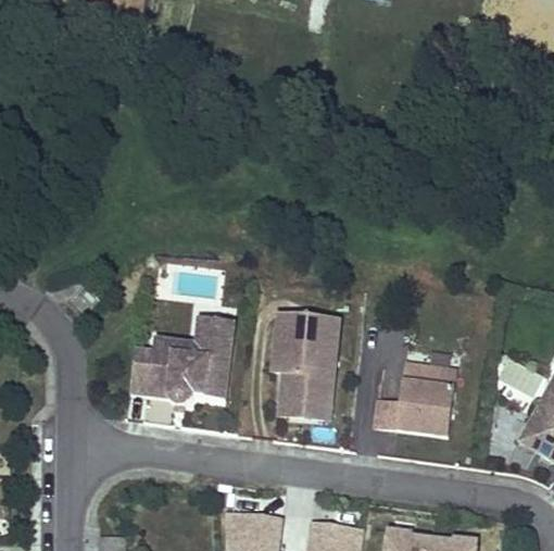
[(312,334),(314,321),(278,316),(276,329),(312,334)]
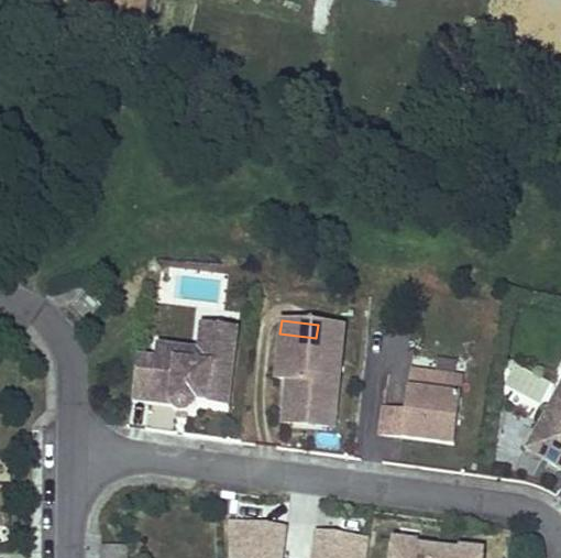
[(208,363),(212,332),(234,336),(235,327),(199,323),(196,347),(155,342),(154,356),(154,364),(172,367),(173,358),(208,363)]
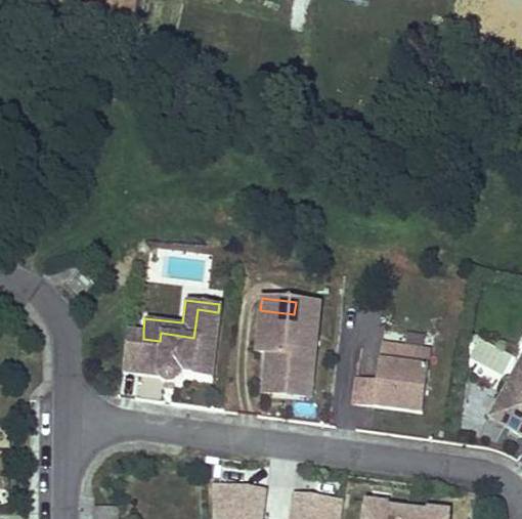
[(309,384),(318,304),(296,302),(294,314),(260,310),(257,337),(267,338),(266,350),(263,379),(309,384)]
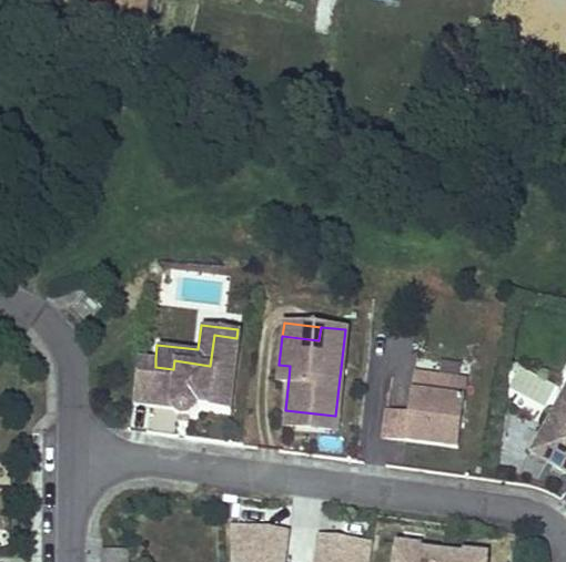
[(229,407),(236,338),(214,335),(210,366),(174,360),(173,369),(155,367),(155,358),(137,356),(131,401),(171,405),(175,411),(177,411),(179,412),(182,412),(185,412),(188,412),(191,410),(193,408),(195,406),(196,402),(229,407)]
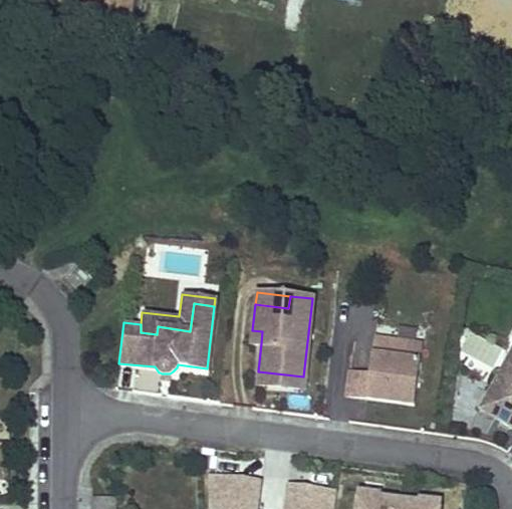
[(261,343),(262,331),(252,330),(252,341),(261,343)]
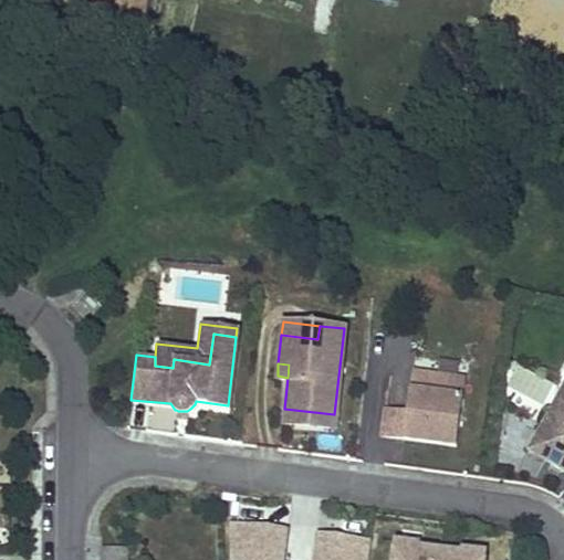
[(455,442),(465,376),(411,368),(407,397),(413,397),(411,407),(406,405),(384,402),(379,431),(455,442)]
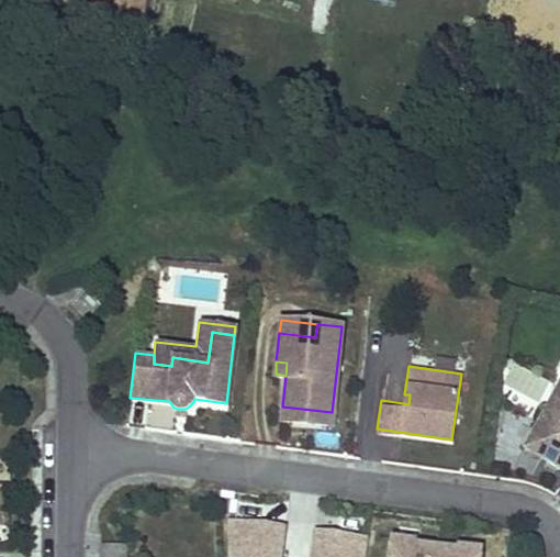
[(559,381),(525,444),(559,464),(559,381)]
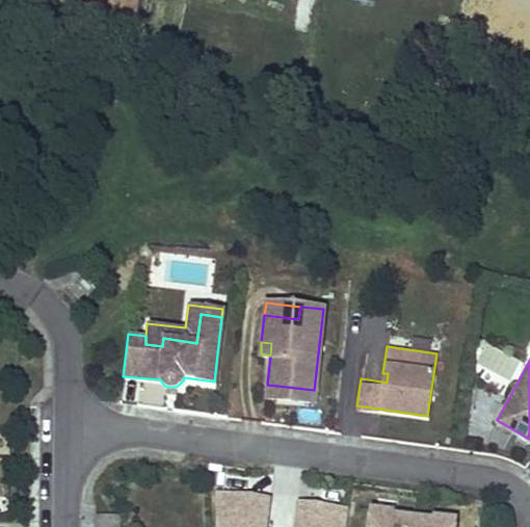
[(313,400),(314,390),(267,385),(266,395),(313,400)]
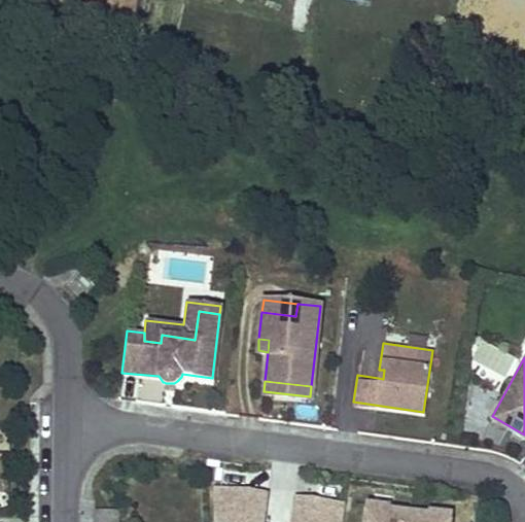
[(490,412),(498,393),(484,386),(475,405),(490,412)]
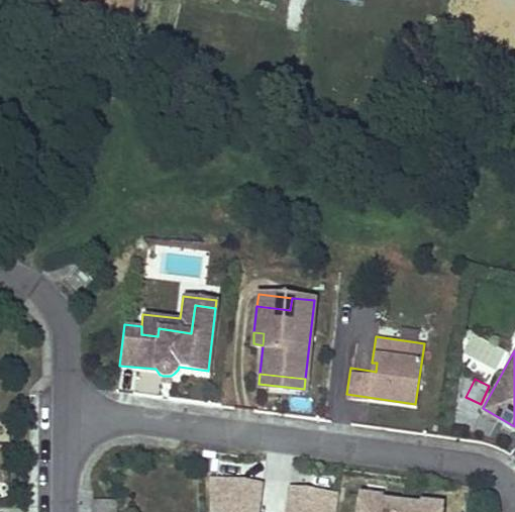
[(271,511),(272,509),(258,507),(261,482),(210,476),(210,511),(271,511)]
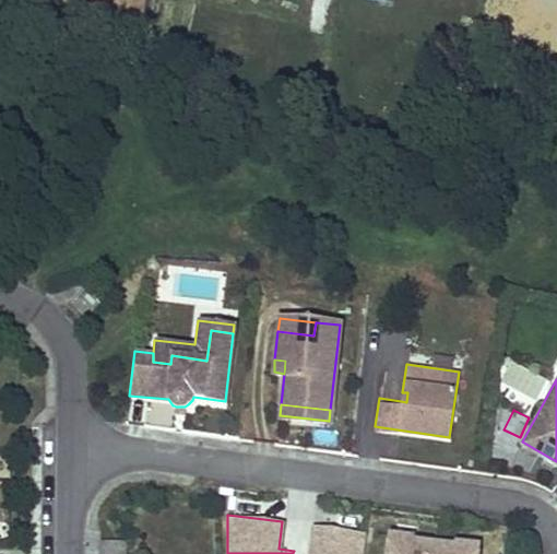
[(362,553),(365,532),(313,526),(310,552),(294,551),(293,553),(362,553)]
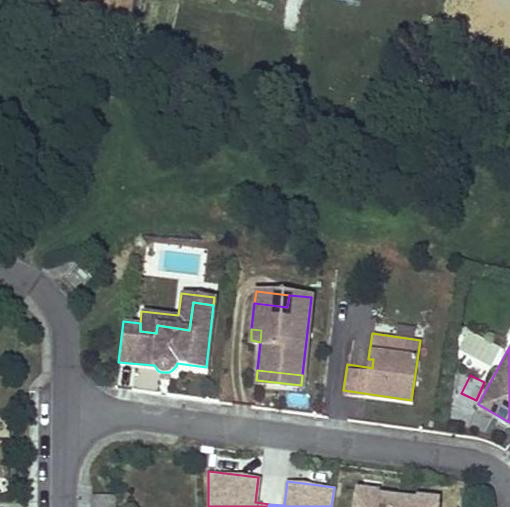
[(396,506),(398,498),(379,495),(379,492),(358,489),(355,506),(396,506)]
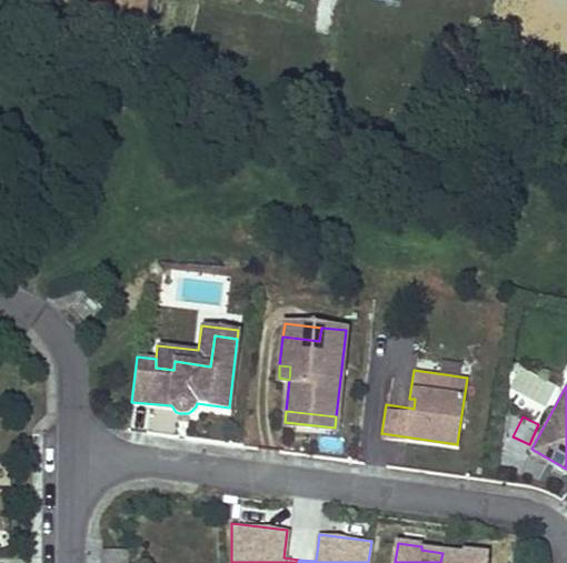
[(127,562),(128,548),(101,546),(100,562),(127,562)]
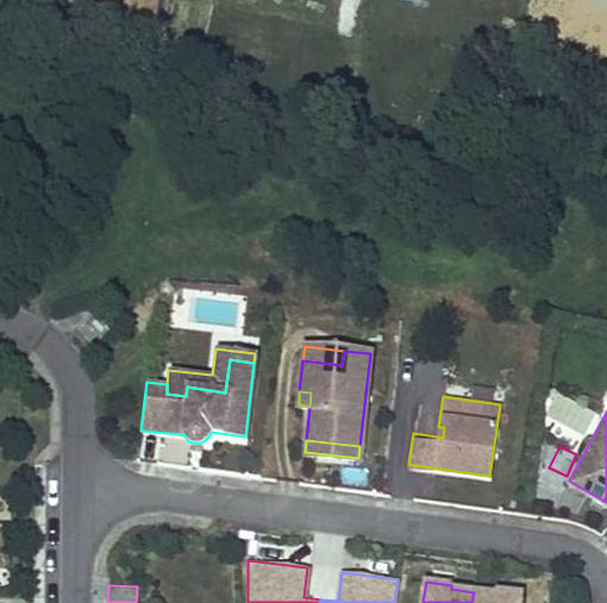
[(520,602),(523,595),(496,591),(495,595),(474,592),(471,602),(520,602)]
